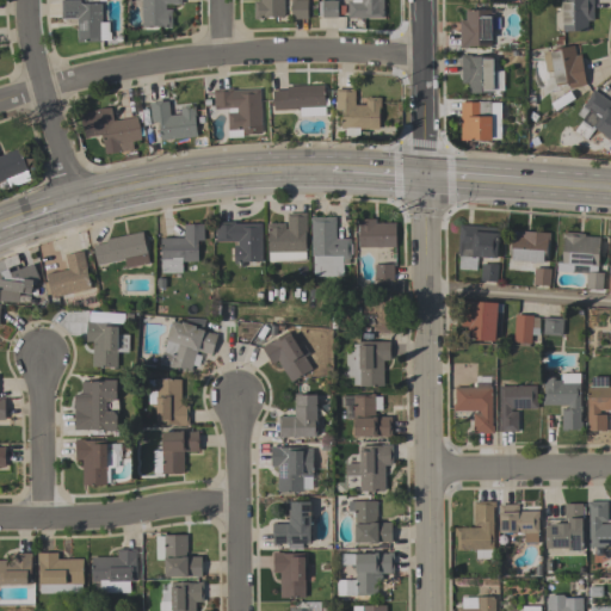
[(102,43),(78,43),(78,19),(61,19),(62,0),(80,0),(80,4),(102,4),(102,23),(109,23),(109,34),(111,34),(111,41),(102,41),(102,43)]
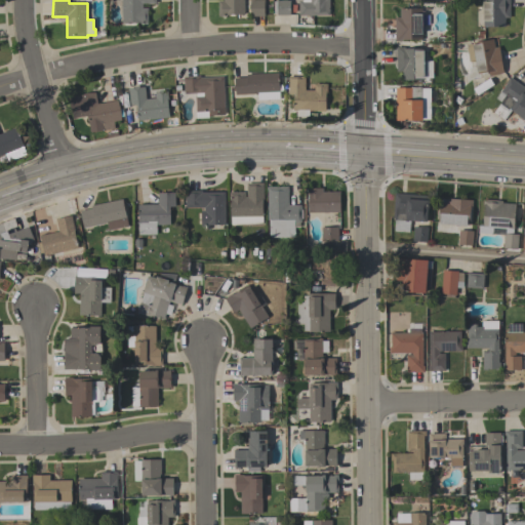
[(122,25),(122,0),(156,0),(156,4),(143,4),(143,8),(148,8),(148,25),(122,25)]
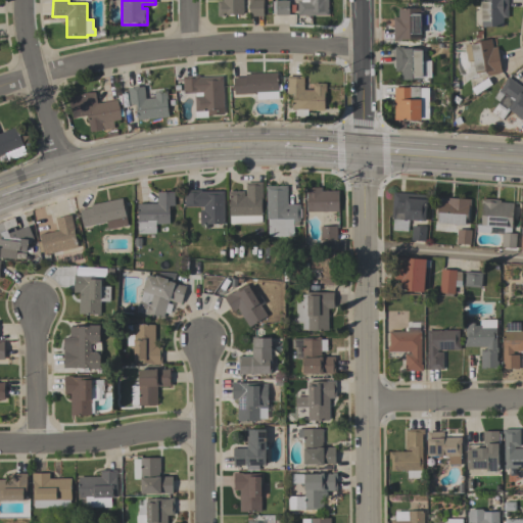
[(223,0),(243,0),(243,15),(229,15),(229,16),(218,16),(218,1),(223,1),(223,0)]
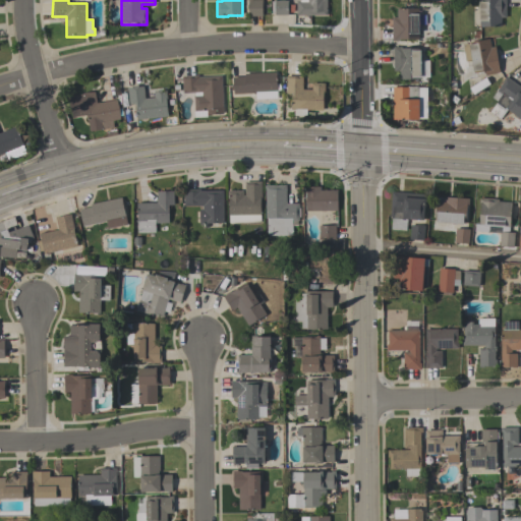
[(248,0),(262,0),(262,16),(248,16),(248,0)]
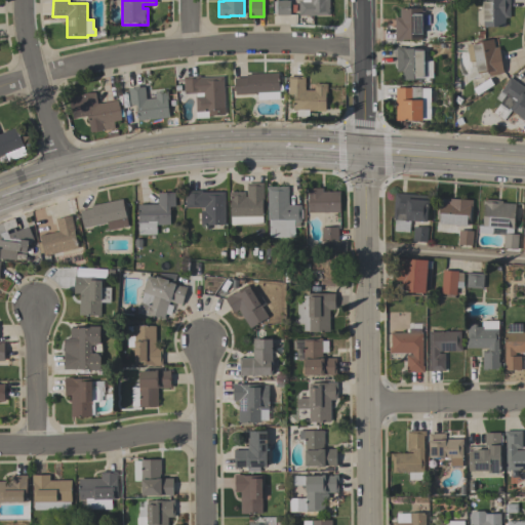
[(298,15),(298,1),(303,1),(303,0),(329,0),(329,15),(298,15)]
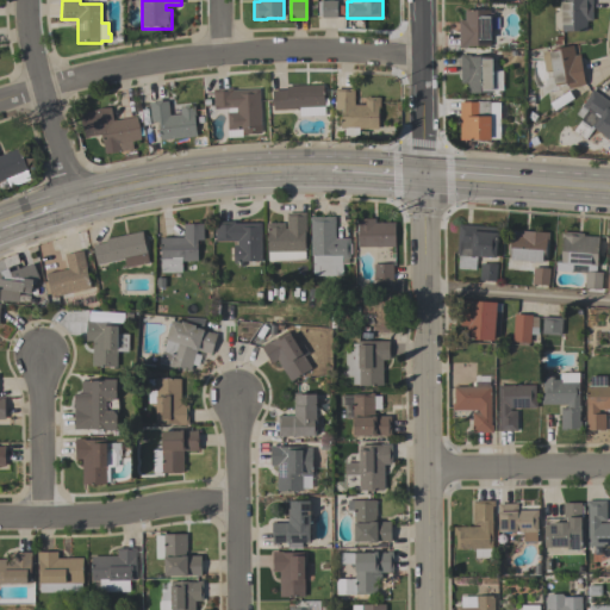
[(592,0),(592,22),(586,22),(586,31),(561,32),(561,0),(592,0)]
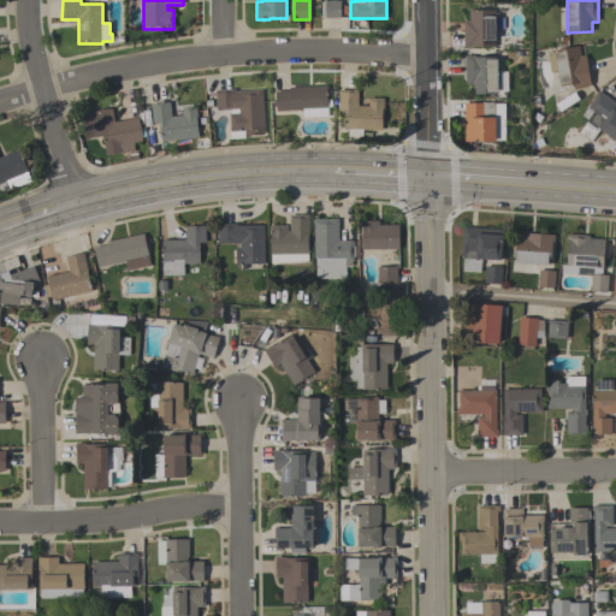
[(341,1),(341,18),(325,18),(325,17),(321,17),(321,3),(325,3),(325,1),(341,1)]
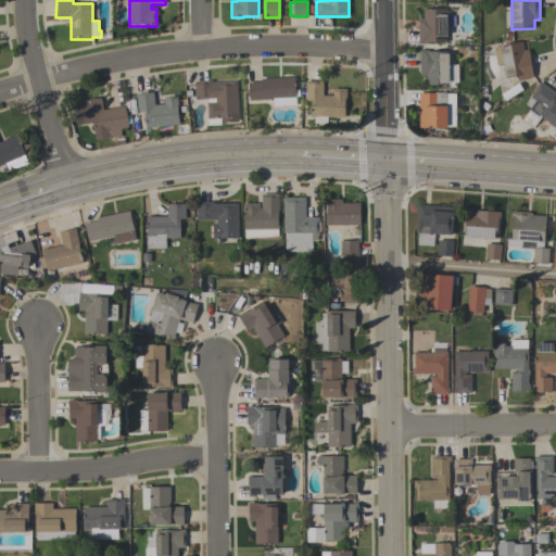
[(446,10),(446,42),(426,42),(426,45),(418,45),(418,19),(424,19),(424,10),(446,10)]
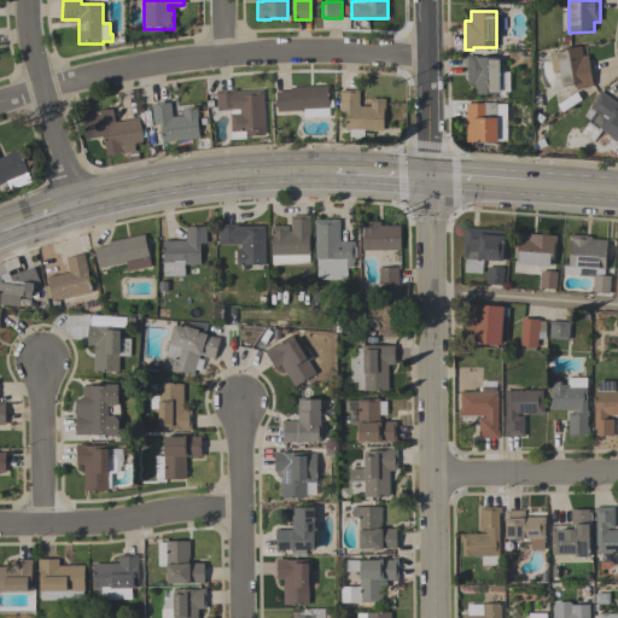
[(548,53),(555,52),(555,51),(581,46),(583,57),(587,56),(593,86),(589,87),(589,88),(576,91),(575,85),(563,87),(560,71),(552,74),(548,53)]
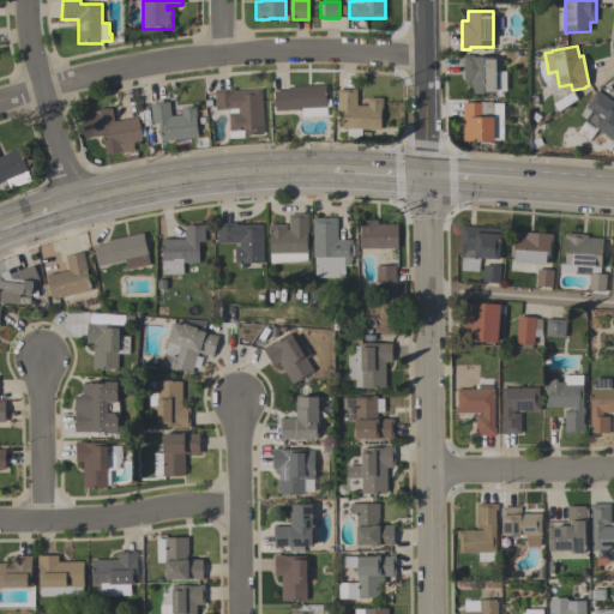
[(464,84),(464,55),(474,55),(474,58),(495,58),(495,94),(470,95),(470,84),(464,84)]
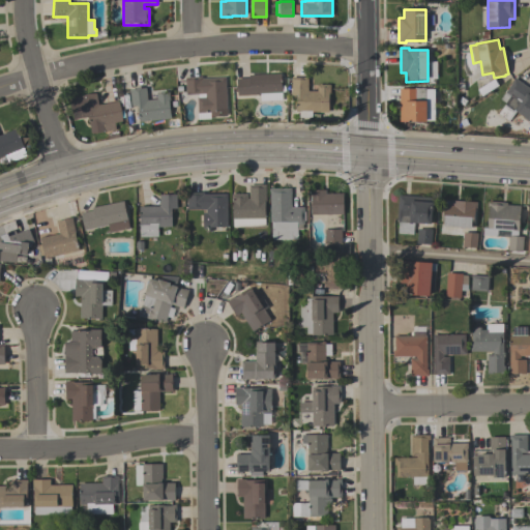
[(261,101),(260,95),(237,96),(237,79),(248,79),(248,76),(281,75),(282,100),(261,101)]
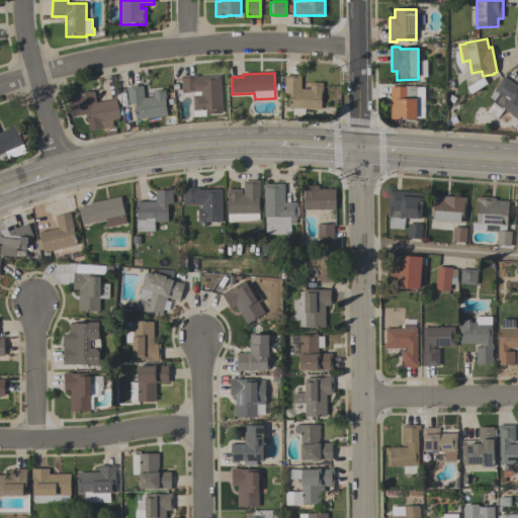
[(181,76),(197,75),(197,77),(221,76),(223,113),(205,114),(206,116),(193,117),(192,95),(193,95),(193,92),(182,93),(181,76)]
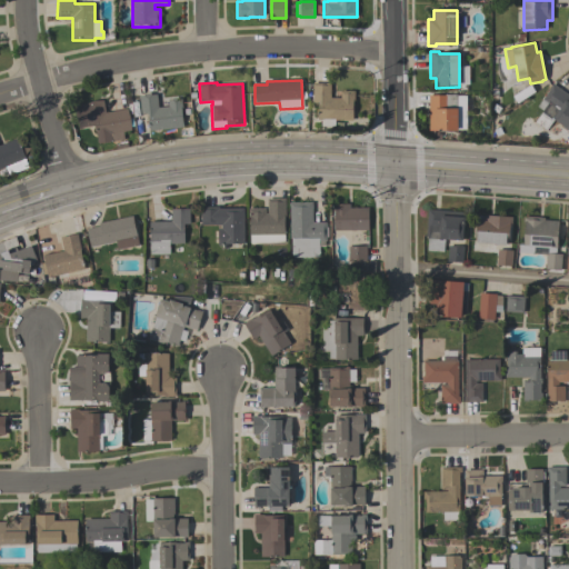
[(330,83),(330,98),(340,98),(341,91),(355,91),(355,102),(353,101),(352,121),(336,120),(335,127),(321,127),(321,121),(318,121),(319,103),(312,103),(313,83),(330,83)]
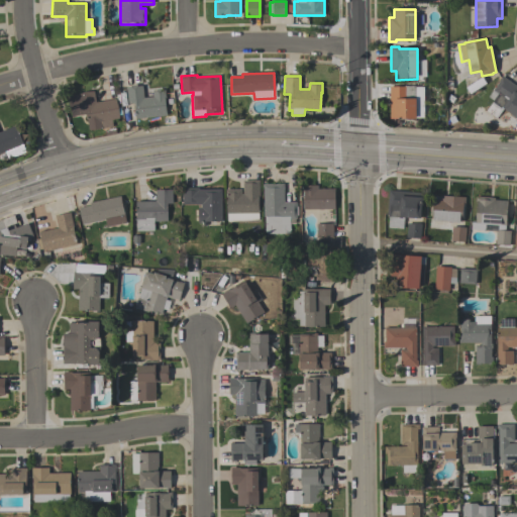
[(516,119),(503,109),(496,118),(486,111),(493,101),(488,97),(499,82),(498,82),(502,76),(516,87),(516,119)]
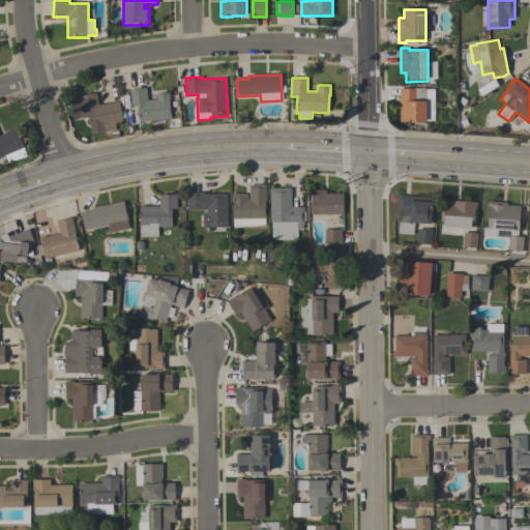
[(129,90),(135,89),(135,88),(141,87),(141,89),(146,88),(147,100),(156,99),(156,94),(160,93),(160,92),(165,92),(165,93),(169,93),(170,101),(169,101),(171,119),(139,122),(138,107),(131,107),(129,90)]
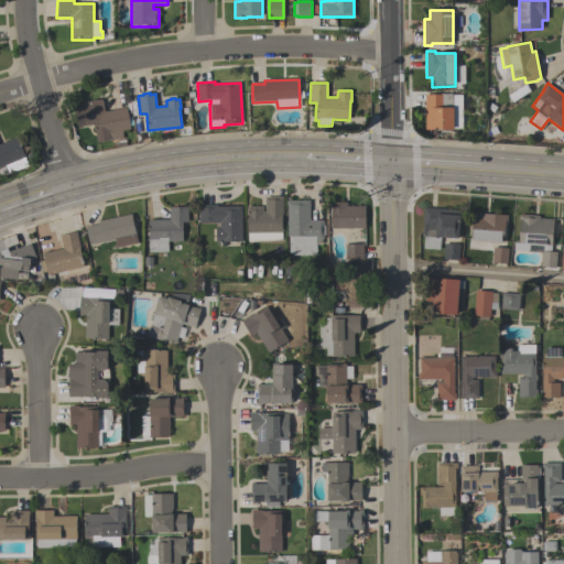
[(462,95),(462,129),(454,129),(454,130),(425,130),(425,95),(453,95),(462,95)]
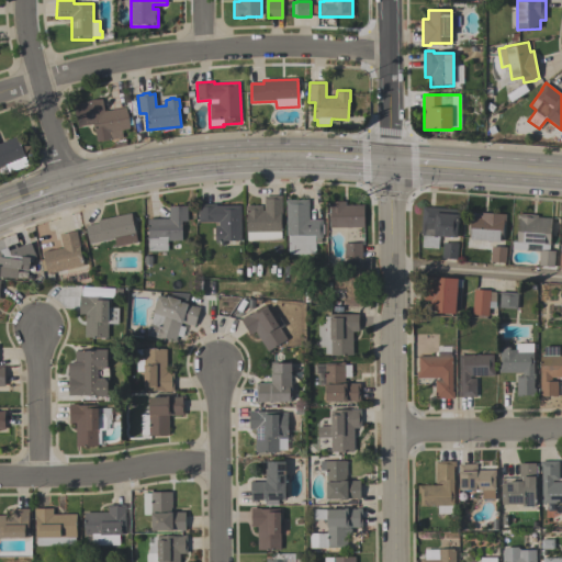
[(74,104),(102,100),(104,112),(126,108),(130,130),(122,131),(123,138),(111,141),(111,139),(97,142),(93,125),(78,127),(74,104)]
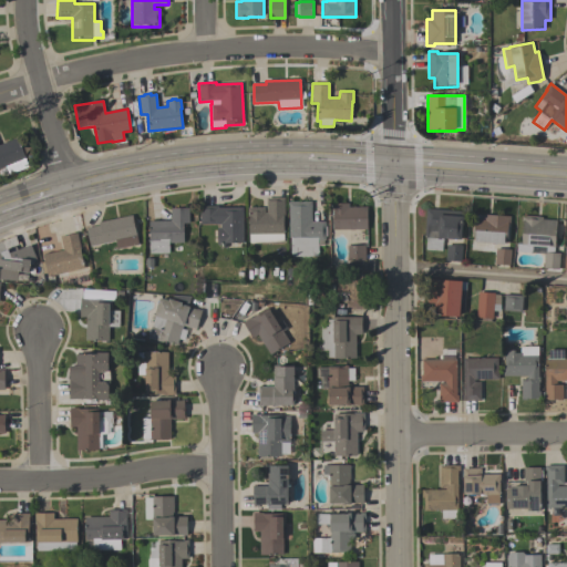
[(0,169),(0,145),(18,138),(29,167),(9,175),(6,167),(0,169)]
